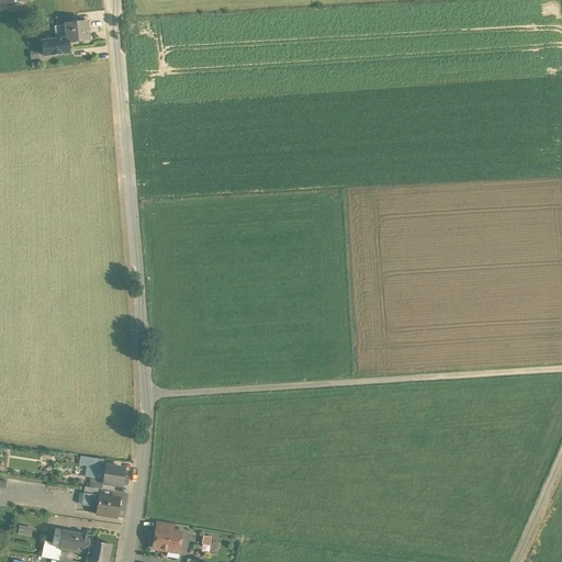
[(70,17),(55,19),(56,26),(64,25),(64,24),(70,23),(70,17)]
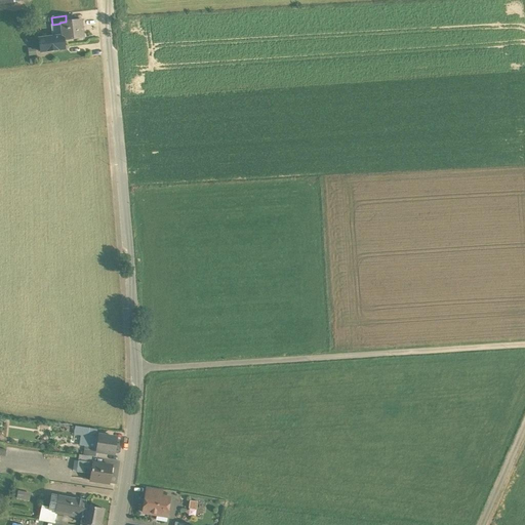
[(66,22),(59,23),(59,24),(62,37),(62,41),(63,41),(82,39),(80,21),(66,22)]
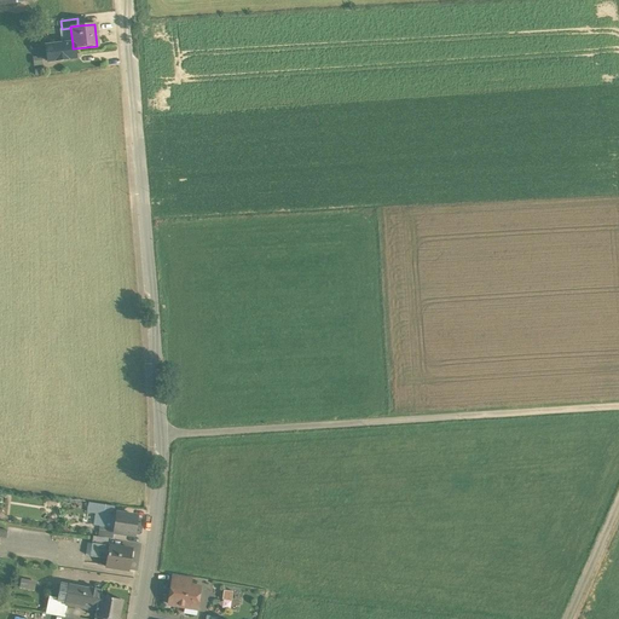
[(62,29),(59,29),(62,45),(73,44),(70,28),(62,29)]
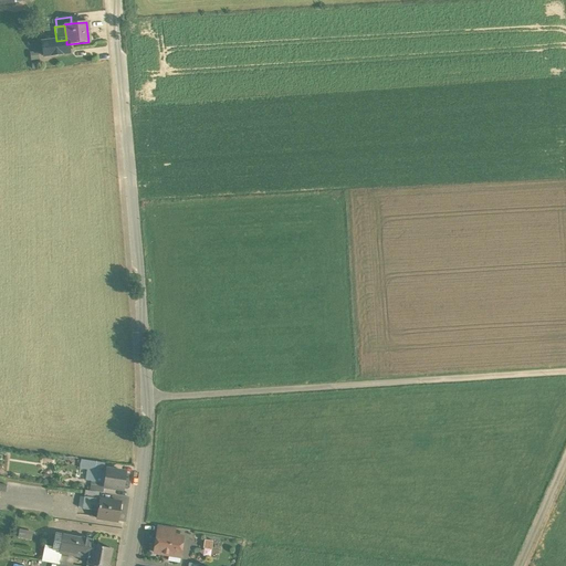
[(56,41),(41,42),(42,56),(69,54),(67,44),(66,44),(66,40),(56,41)]
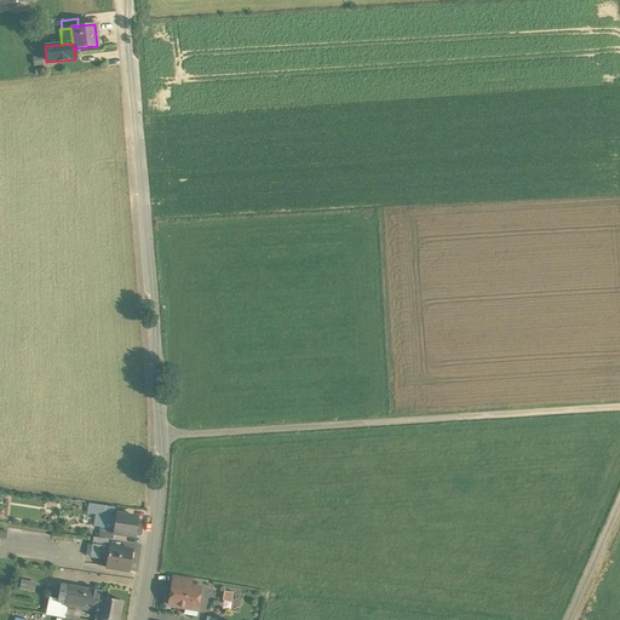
[(114,507),(89,504),(87,514),(96,515),(113,517),(113,515),(114,507)]
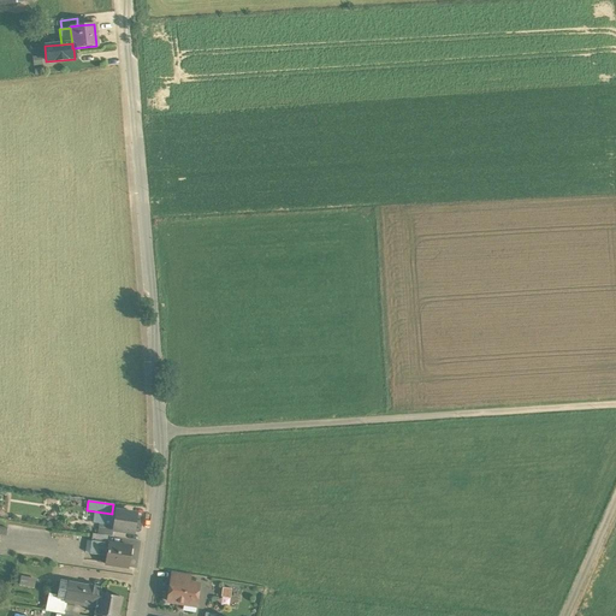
[(95,511),(87,510),(84,522),(93,523),(95,511)]
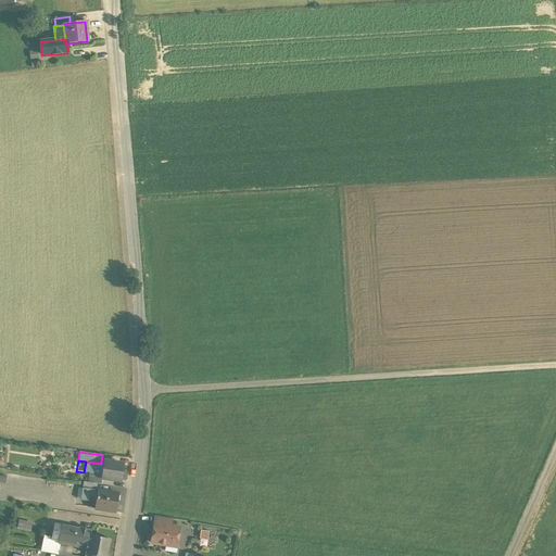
[(101,464),(86,462),(84,472),(90,474),(102,475),(104,462),(101,462),(101,464)]
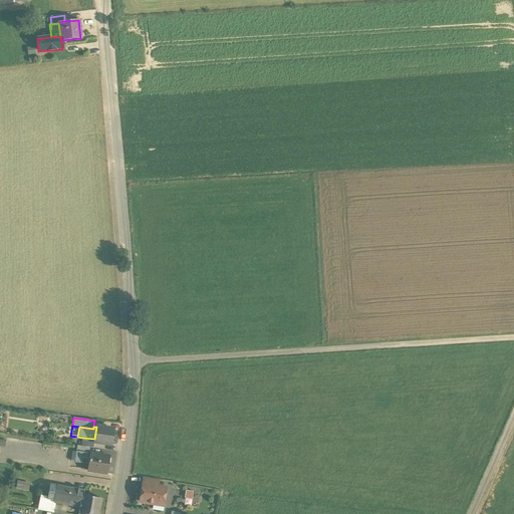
[(113,430),(96,427),(94,439),(93,442),(94,442),(110,445),(113,430)]
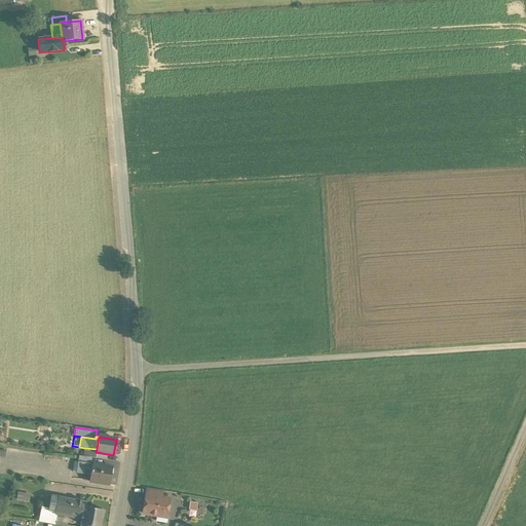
[(97,449),(85,448),(84,456),(94,458),(96,458),(97,452),(96,452),(97,449)]
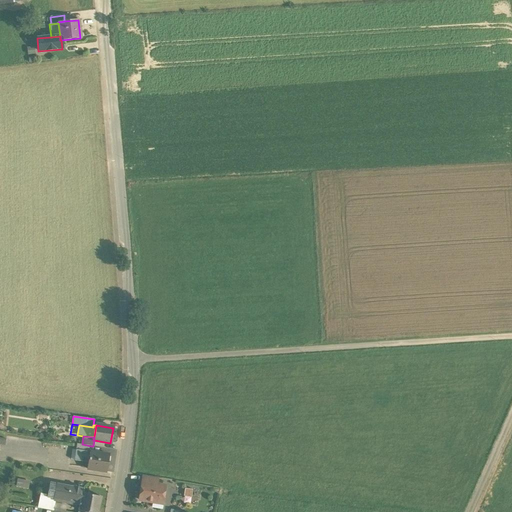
[(90,452),(77,449),(75,460),(89,462),(90,452)]
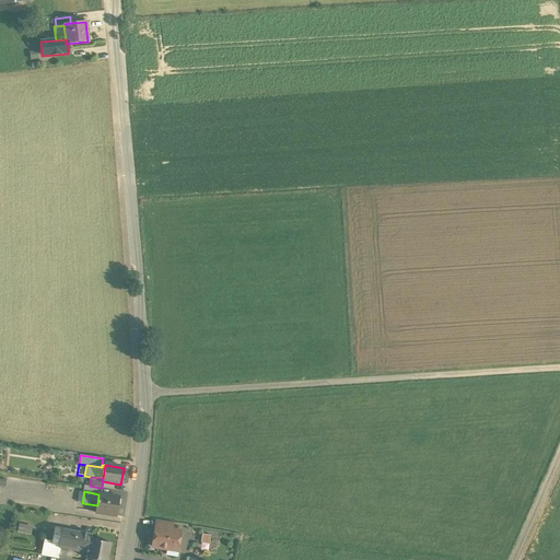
[(119,498),(98,494),(97,505),(96,512),(116,515),(119,498)]
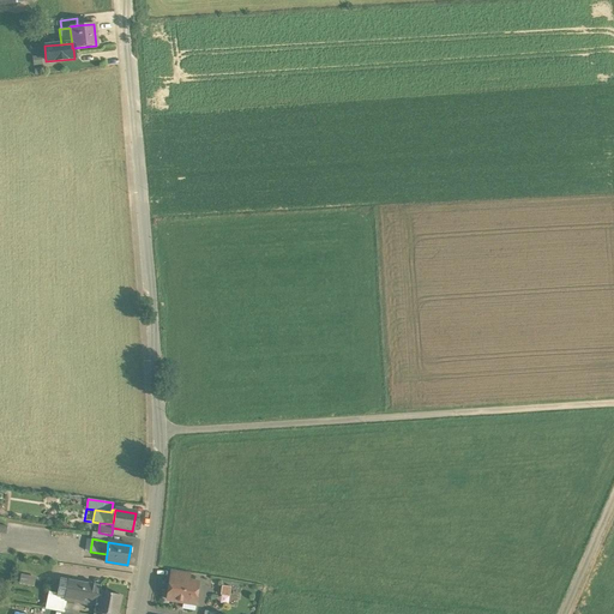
[(188,572),(172,570),(170,578),(187,581),(188,572)]
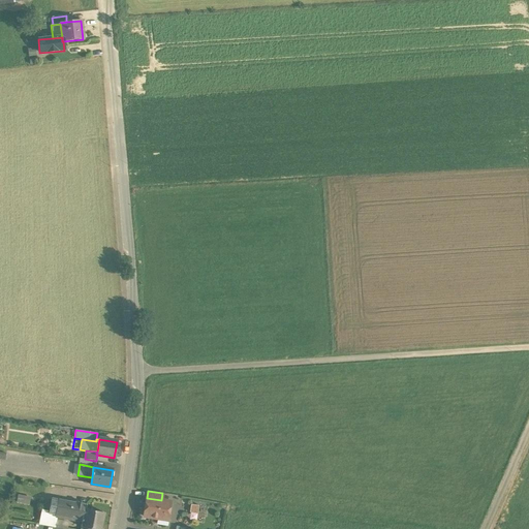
[(31,498),(19,495),(17,502),(30,505),(31,498)]
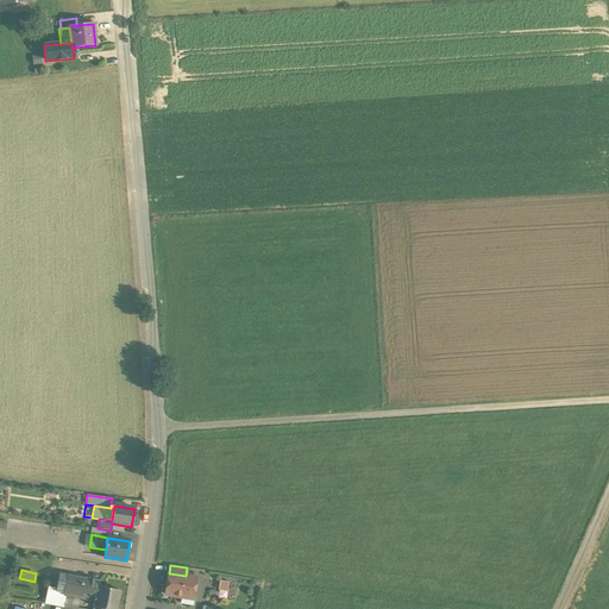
[(169,573),(168,572),(164,595),(182,597),(182,594),(193,595),(195,577),(186,576),(169,573)]
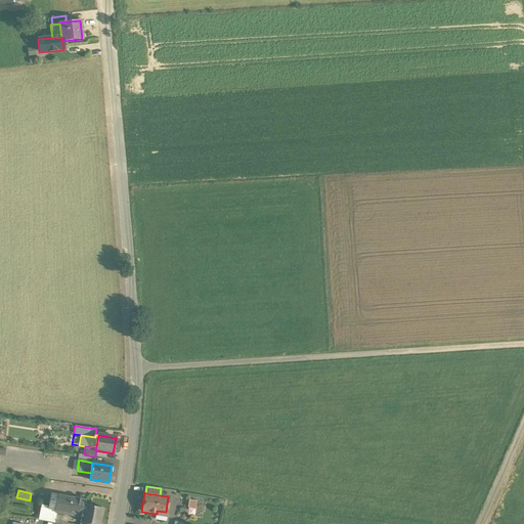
[(58,497),(50,495),(48,507),(48,510),(56,511),(58,497)]
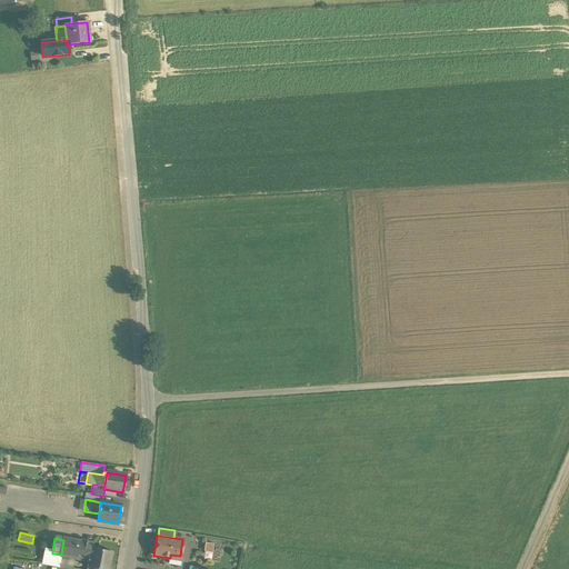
[(92,543),(65,538),(63,540),(61,555),(89,560),(91,548),(92,543)]
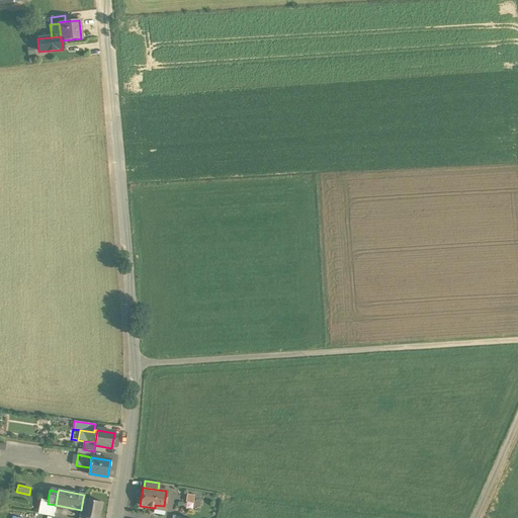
[(193,508),(194,497),(186,496),(184,507),(193,508)]
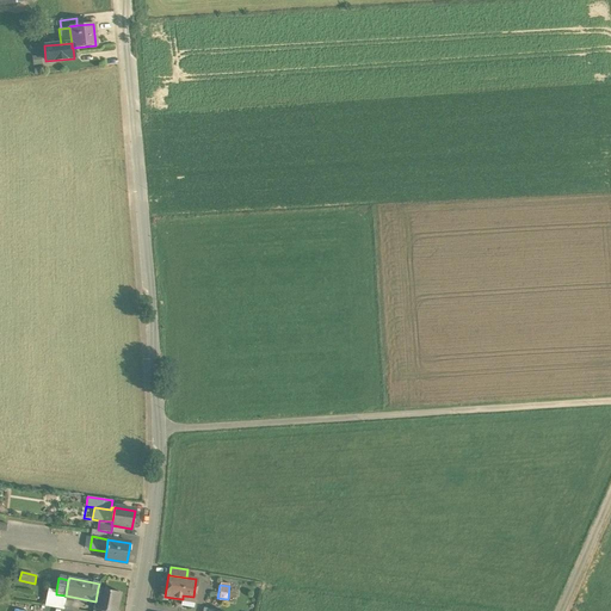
[(98,588),(96,602),(94,609),(103,610),(102,610),(116,610),(121,593),(98,588)]
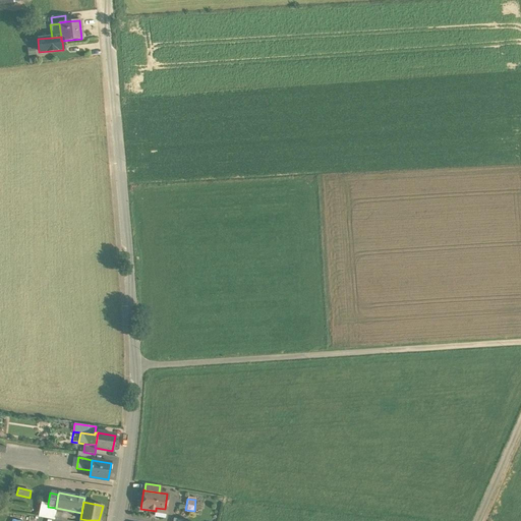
[(43,503),(41,516),(54,518),(55,512),(56,508),(48,507),(48,504),(43,503)]
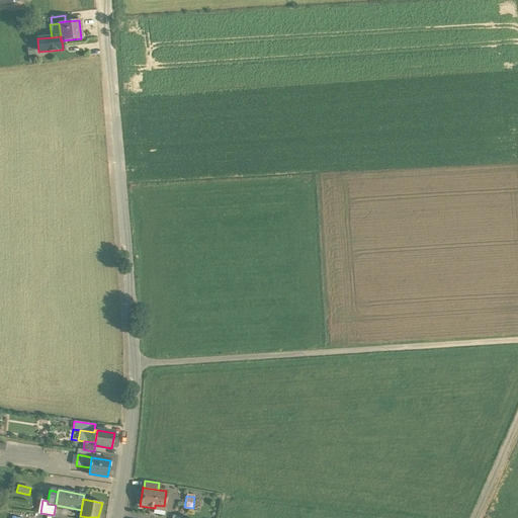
[(55,509),(54,515),(66,517),(67,511),(55,509)]
